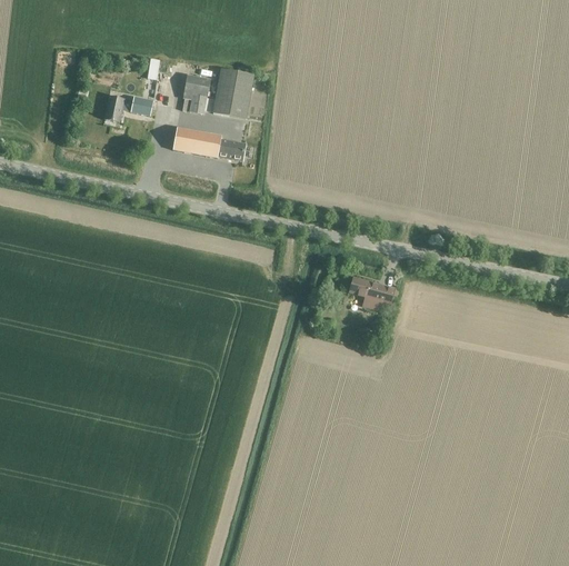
[(211,111),(246,118),(253,73),(220,67),(211,111)]
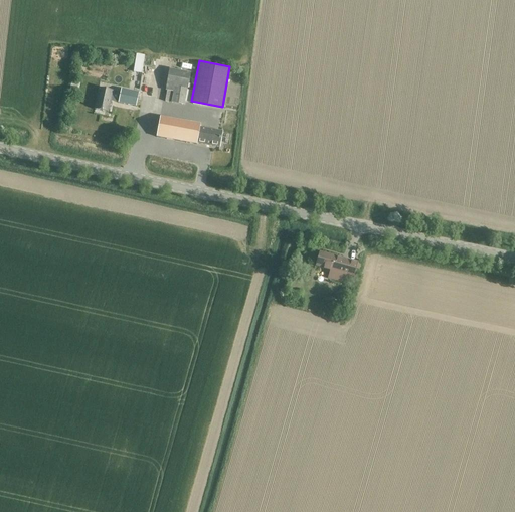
[(184,102),(190,70),(169,67),(166,88),(167,88),(166,98),(171,99),(172,89),(174,89),(172,100),(184,102)]
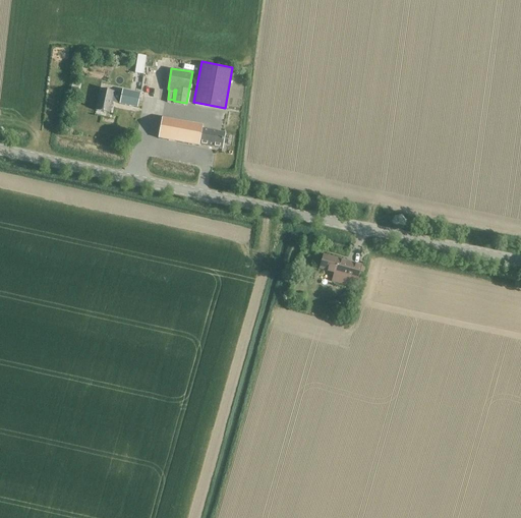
[(100,87),(96,108),(110,111),(112,101),(119,102),(120,100),(138,104),(140,91),(123,88),(122,91),(114,89),(100,87)]
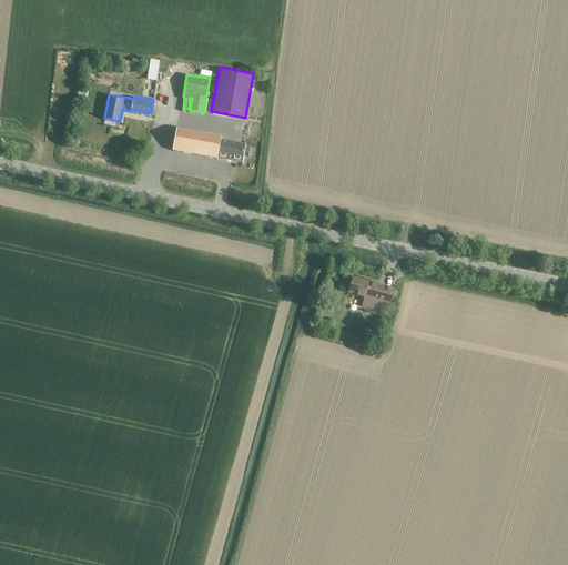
[(216,155),(220,138),(221,134),(176,127),(172,149),(216,157),(216,155)]
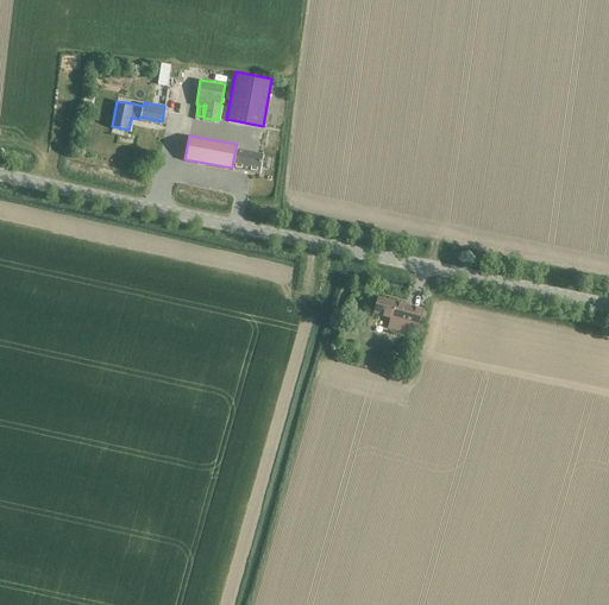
[(263,152),(236,147),(232,166),(259,171),(263,152)]
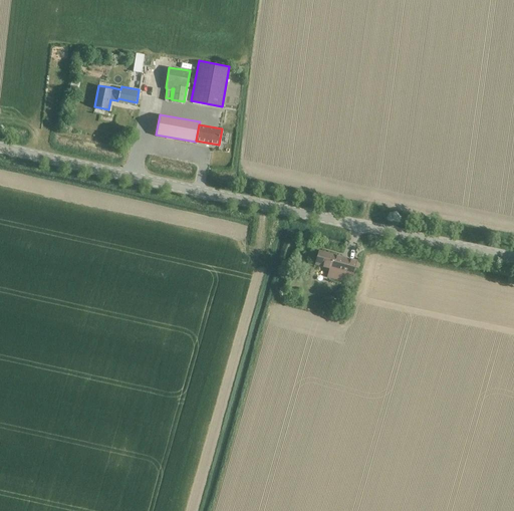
[(351,272),(355,258),(319,248),(315,261),(331,265),(329,273),(340,276),(342,269),(351,272)]
